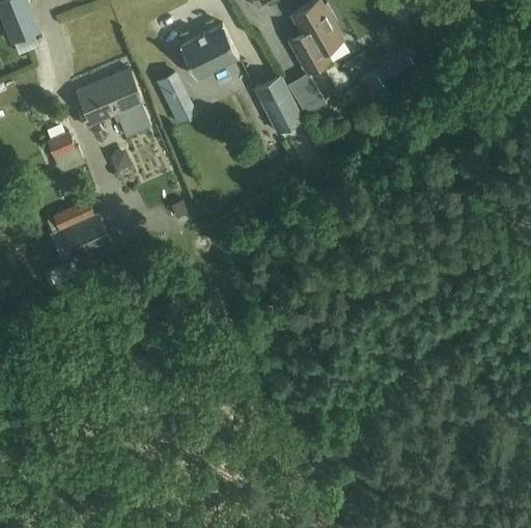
[(26,0),(5,0),(0,2),(0,16),(11,44),(14,43),(33,35),(39,32),(26,0)]
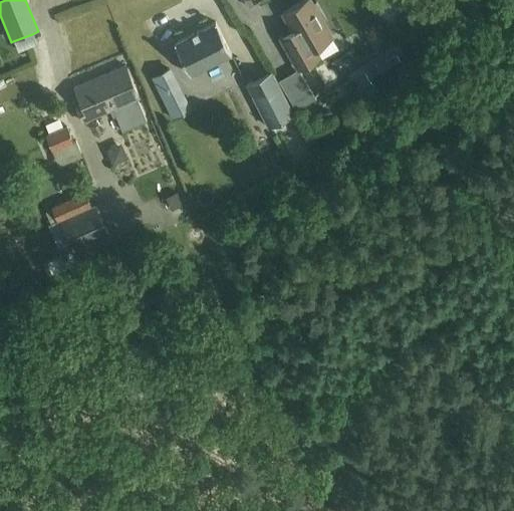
[(310,0),(283,16),(297,40),(285,47),(299,71),(320,59),(314,50),(332,39),(323,23),(326,21),(317,5),(314,7),(310,0)]
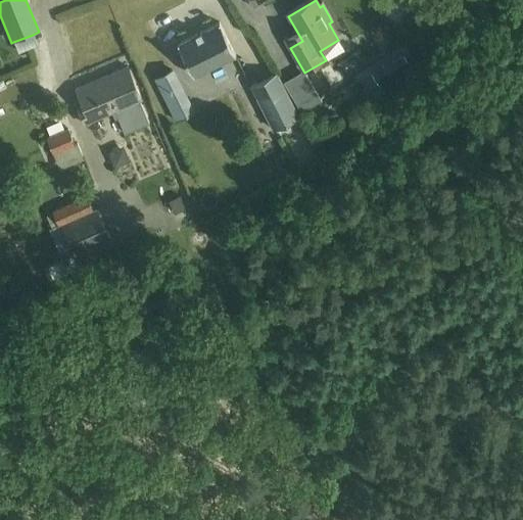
[(180,47),(179,48),(196,80),(197,79),(196,79),(236,57),(237,57),(221,26),(220,26),(220,27),(180,47)]
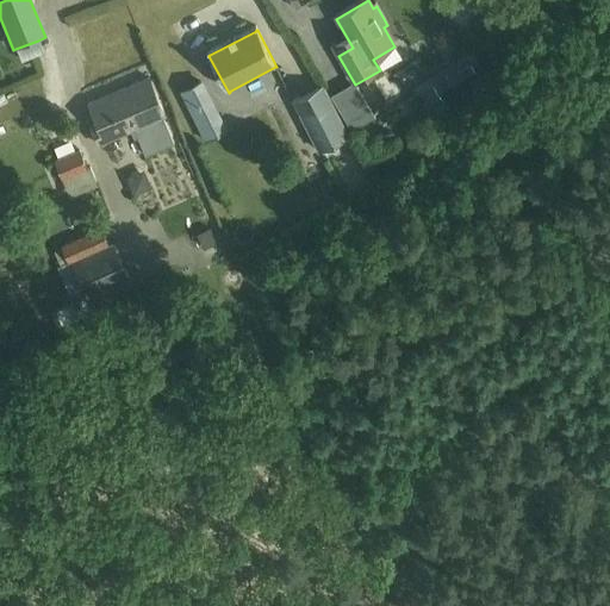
[(473,64),(434,86),(444,105),(483,83),(473,64)]
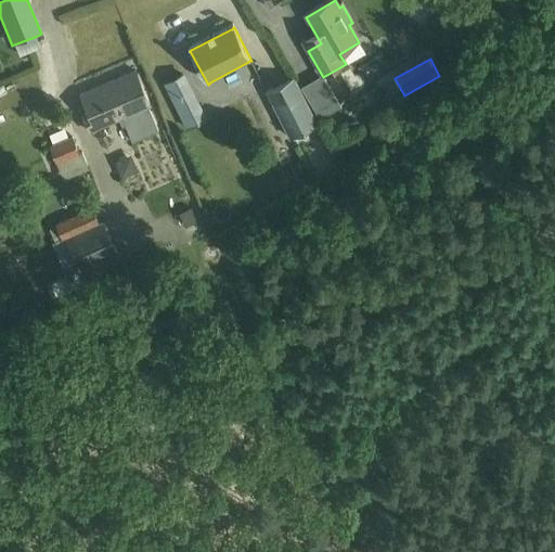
[(157,132),(147,110),(152,107),(138,74),(81,97),(89,116),(84,118),(90,133),(119,122),(121,128),(125,127),(132,143),(157,132)]
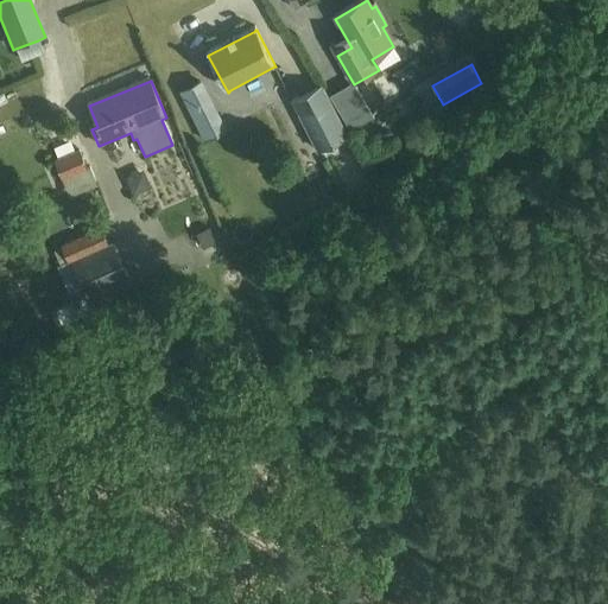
[(191,116),(210,107),(198,83),(179,93),(191,116)]
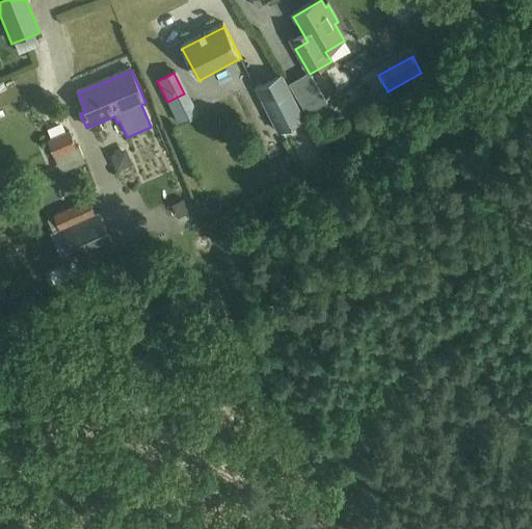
[(282,76),(257,88),(280,133),(304,121),(282,76)]
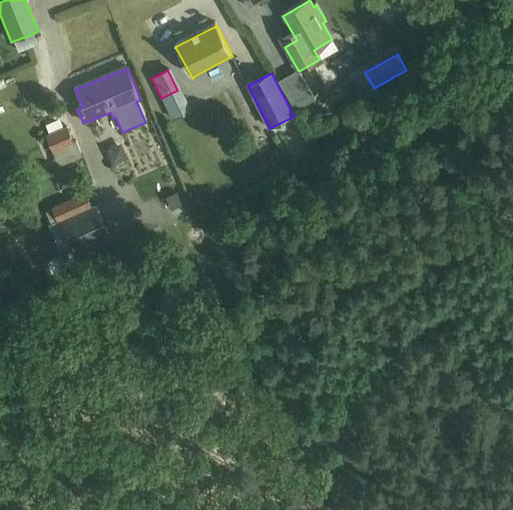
[(67,128),(45,136),(52,153),(73,144),(67,128)]
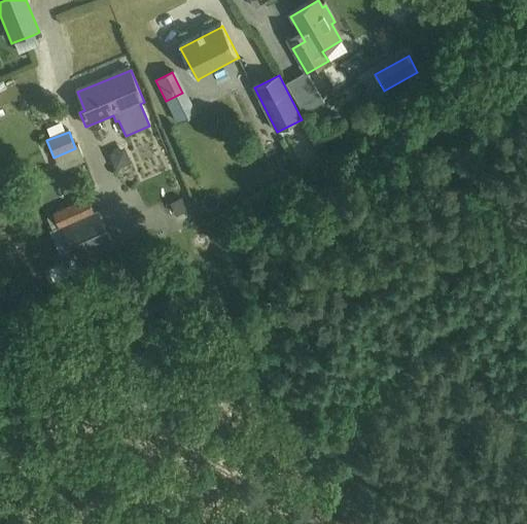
[(182,198),(169,204),(174,215),(187,210),(182,198)]
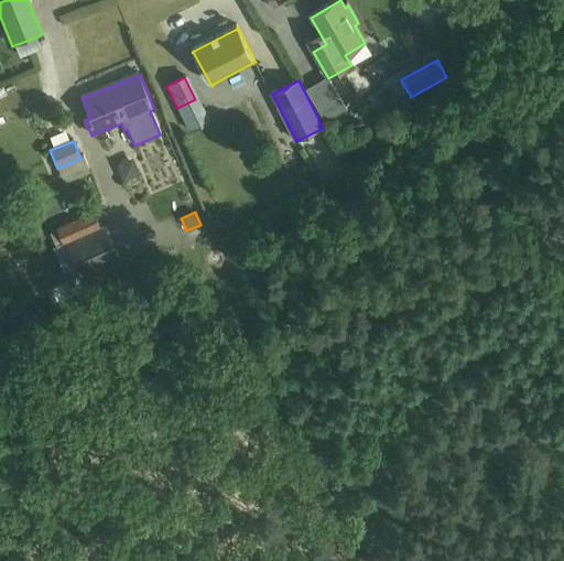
[(77,274),(79,279),(120,260),(105,227),(100,228),(94,213),(56,229),(57,233),(51,235),(56,248),(53,249),(66,279),(77,274)]
